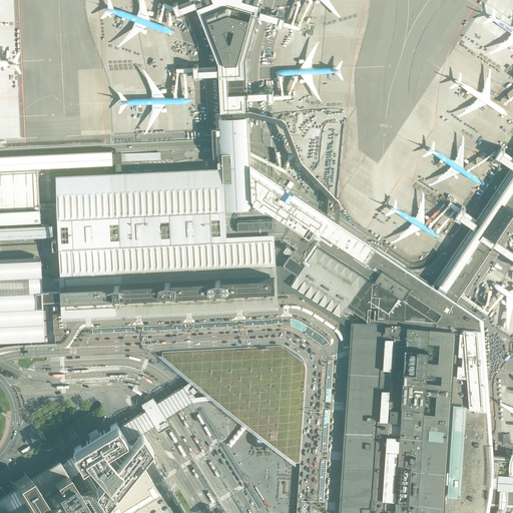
[(252,204),(251,182),(251,177),(250,163),(250,151),(247,100),(247,92),(246,59),(258,18),(261,9),(263,0),(192,0),(193,1),(195,6),(216,60),(217,68),(217,74),(217,76),(220,144),(220,154),(221,165),(225,165),(225,168),(227,197),(227,205),(248,204),(252,204)]
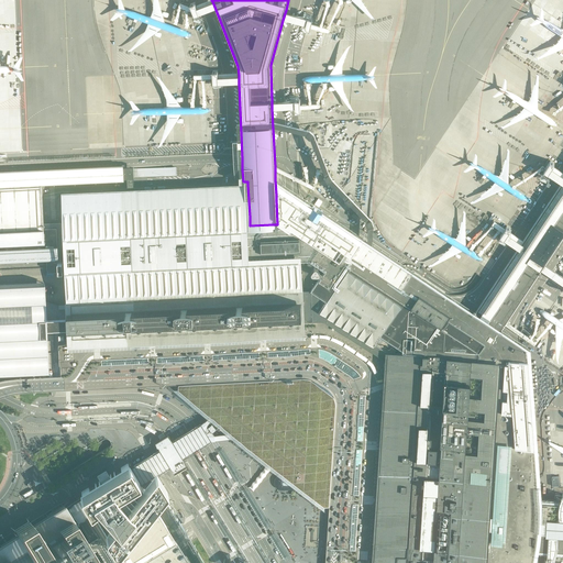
[(212,1),(197,6),(199,12),(214,7),(212,1)]
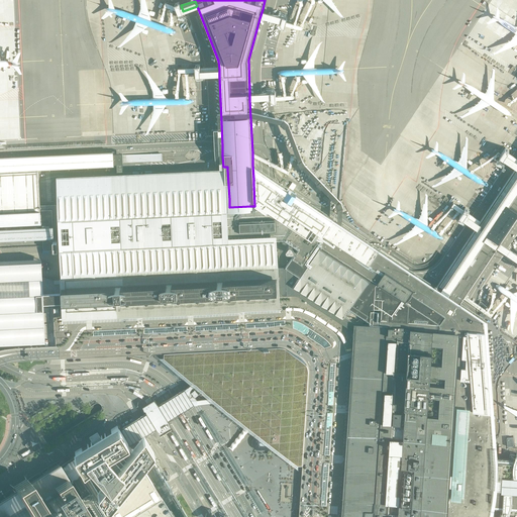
[(302,29),(304,21),(263,9),(260,18),(302,29)]
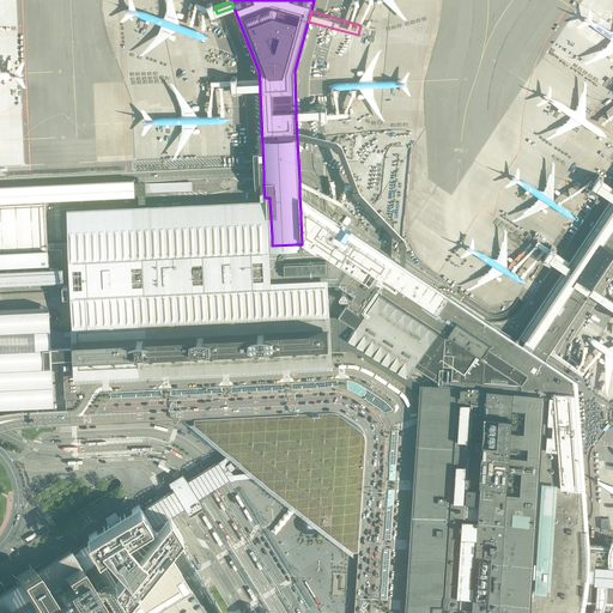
[(237,77),(231,77),(232,90),(260,89),(260,82),(237,83),(237,77)]
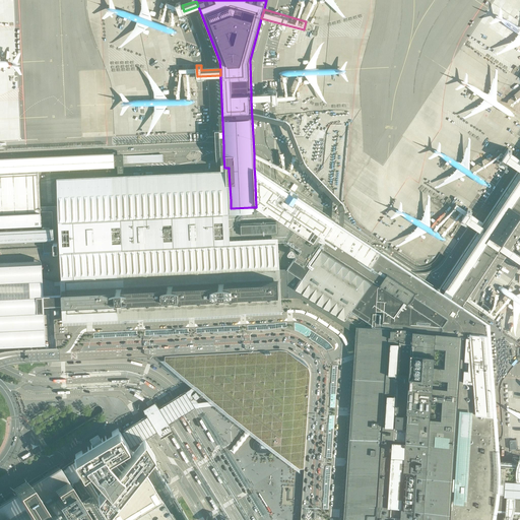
[(272,92),(251,93),(251,102),(273,101),(272,92)]
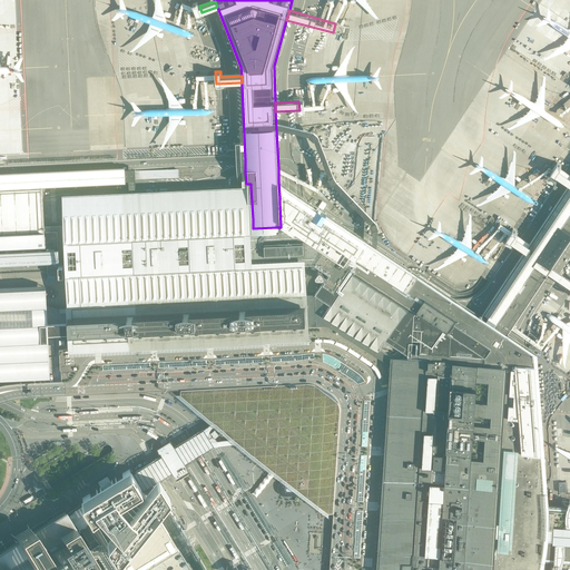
[(0,188),(43,187),(126,183),(126,180),(129,180),(129,185),(129,189),(136,189),(136,184),(136,179),(179,177),(178,169),(136,170),(135,167),(125,168),(125,167),(121,167),(0,173),(0,188)]
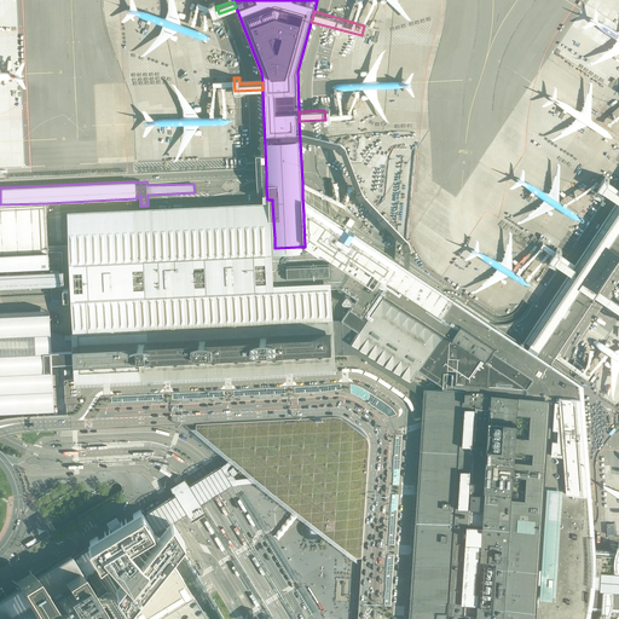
[(584,607),(590,608),(593,583),(594,570),(595,566),(594,559),(594,549),(588,450),(582,382),(563,369),(551,362),(542,354),(538,362),(537,364),(520,353),(518,357),(521,345),(504,334),(480,316),(302,197),(305,247),(275,248),(275,238),(272,203),(272,200),(267,200),(148,206),(140,206),(65,209),(67,220),(67,248),(68,270),(68,277),(69,284),(70,299),(73,350),(73,352),(79,352),(79,359),(79,363),(79,365),(80,371),(106,371),(110,370),(114,370),(114,364),(121,364),(122,370),(129,369),(167,368),(171,368),(174,368),(227,365),(231,365),(235,364),(288,362),(291,362),(295,362),(295,356),(336,353),(358,353),(422,395),(434,406),(433,421),(433,423),(429,473),(429,484),(424,484),(421,531),(426,531),(426,536),(424,551),(421,611),(421,614),(408,614),(406,618),(543,618),(544,605),(584,607)]
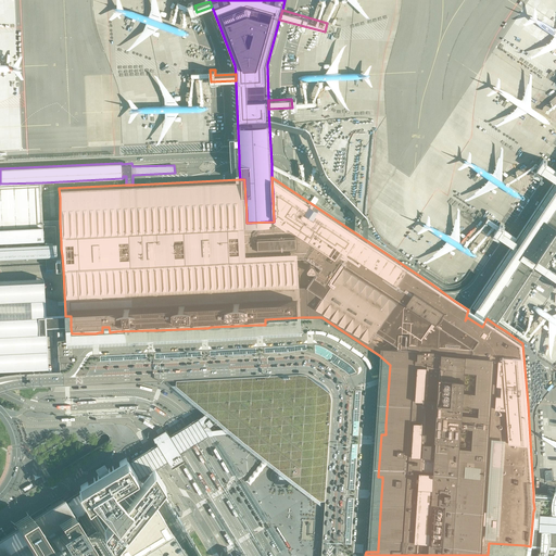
[(483,325),(487,318),(495,325),(542,254),(555,232),(555,177),(505,253),(468,310),(466,314),(463,318),(465,320),(467,317),(482,327),(483,325)]
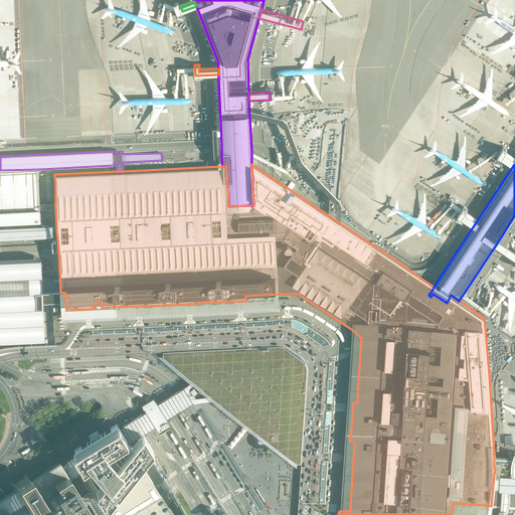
[(39,169),(0,170),(0,224),(41,223),(40,207),(40,199),(39,172),(39,169)]
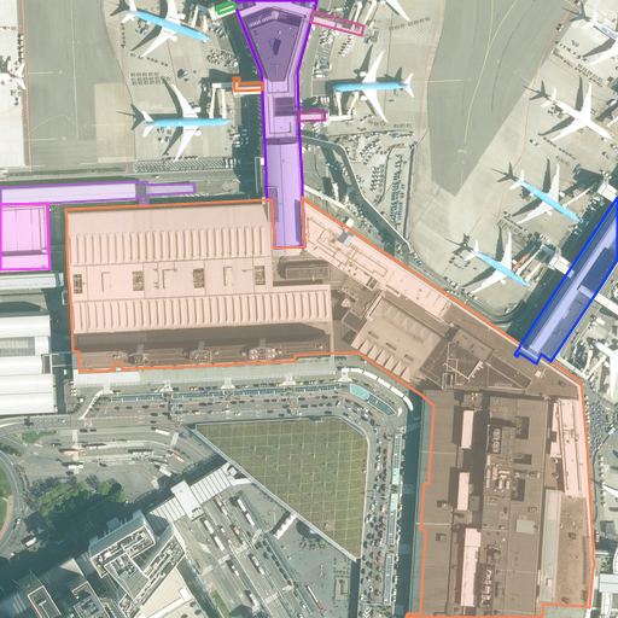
[(68,269),(0,272),(0,287),(51,285),(69,284),(68,277),(68,269)]
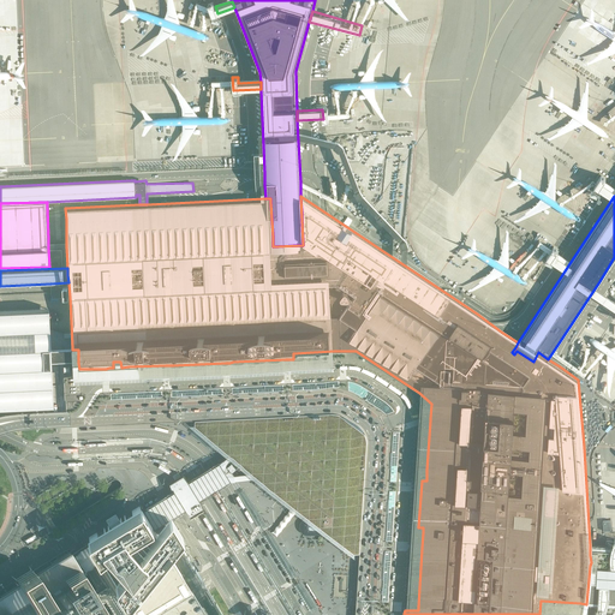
[(69,282),(51,284),(52,292),(52,298),(70,297),(69,282)]
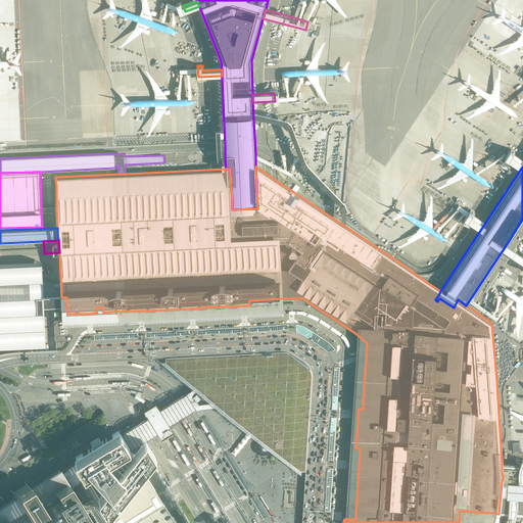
[(61,295),(43,296),(42,287),(42,272),(41,262),(0,264),(0,345),(45,343),(45,335),(44,330),(44,327),(44,319),(43,307),(66,306),(66,303),(66,297),(61,297),(61,295)]
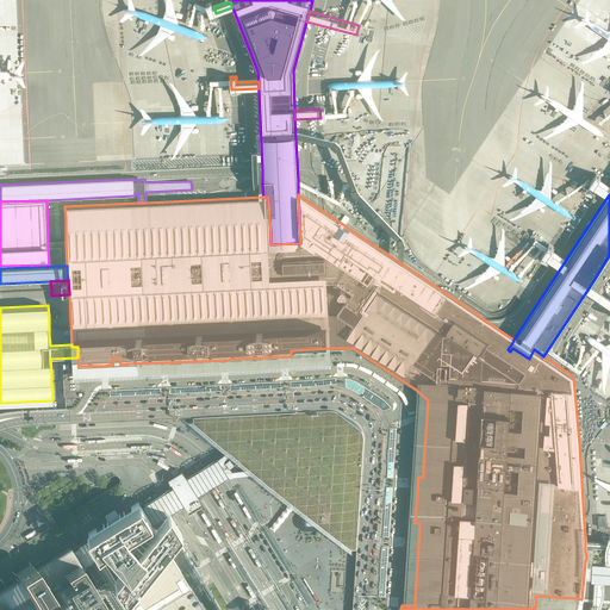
[(72,391),(72,393),(73,394),(75,394),(78,394),(79,394),(80,394),(80,398),(75,398),(75,400),(76,419),(91,418),(105,418),(120,417),(143,416),(147,416),(173,415),(175,415),(175,412),(176,412),(178,412),(178,414),(180,415),(181,415),(182,415),(184,414),(185,414),(185,412),(186,411),(186,415),(200,414),(200,421),(225,441),(224,443),(223,443),(223,444),(223,446),(223,447),(224,447),(225,447),(226,447),(226,446),(226,444),(228,443),(238,452),(231,455),(244,466),(253,473),(253,475),(266,474),(281,486),(280,487),(280,489),(279,489),(279,490),(279,491),(280,492),(281,492),(282,492),(284,491),(284,490),(284,489),(296,498),(294,499),(293,500),(293,503),(294,504),(296,504),(296,503),(297,503),(297,502),(298,499),(300,502),(309,508),(311,510),(307,515),(304,520),(307,522),(307,526),(311,526),(316,526),(319,526),(323,524),(328,523),(331,526),(332,527),(341,534),(340,535),(338,536),(338,537),(338,539),(340,540),(341,540),(342,539),(343,537),(343,536),(353,542),(359,543),(359,553),(358,561),(356,576),(355,597),(355,602),(354,602),(353,602),(353,601),(352,601),(350,602),(349,603),(350,605),(352,605),(353,605),(354,605),(355,605),(355,608),(354,609),(400,609),(402,605),(415,605),(415,602),(418,543),(419,528),(419,523),(415,523),(418,477),(423,477),(423,466),(427,417),(427,415),(428,400),(416,390),(353,348),(331,348),(331,354),(291,356),(287,356),(284,356),(231,359),(228,360),(224,360),(172,362),(168,362),(165,362),(128,363),(120,365),(112,365),(109,365),(105,366),(79,366),(79,372),(80,387),(80,390),(79,390),(79,391),(78,391),(75,391),(73,391),(72,391)]
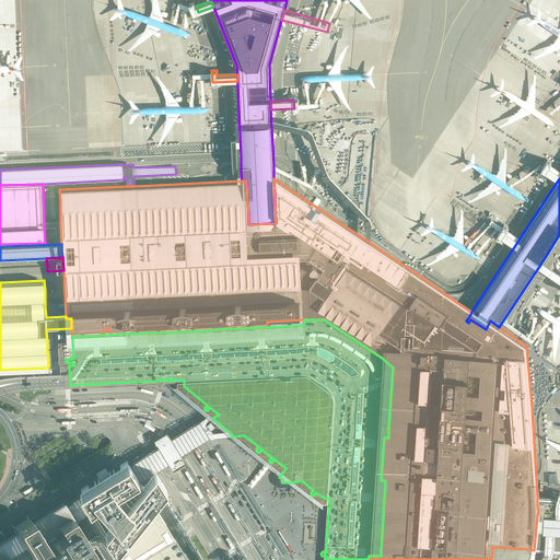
[(186,461),(184,456),(173,438),(170,431),(162,435),(179,465),(186,461)]
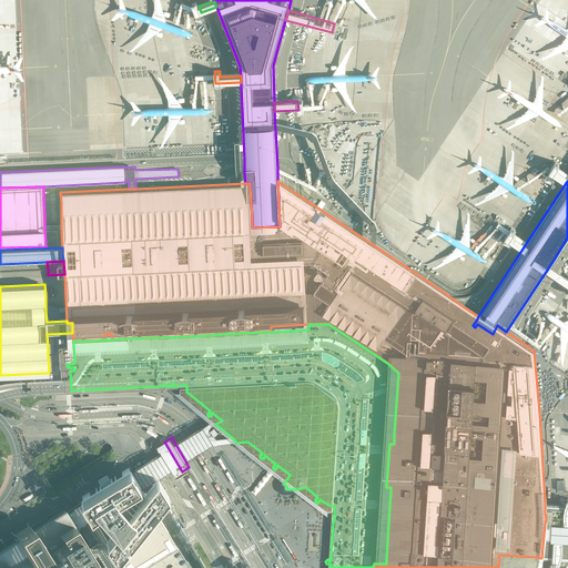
[(182,472),(164,442),(156,446),(161,455),(170,470),(171,469),(175,475),(182,472)]
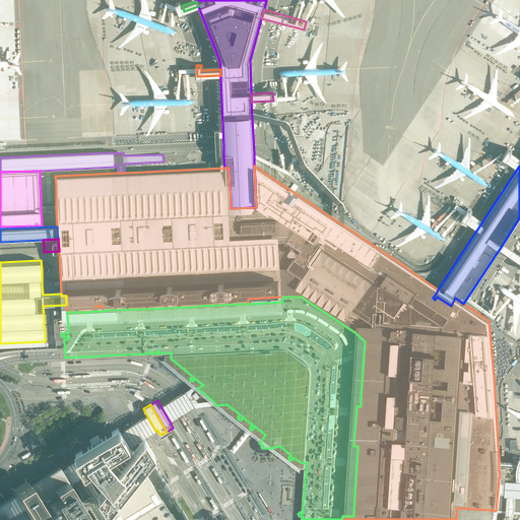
[(220,448),(226,445),(207,413),(202,416),(220,448)]
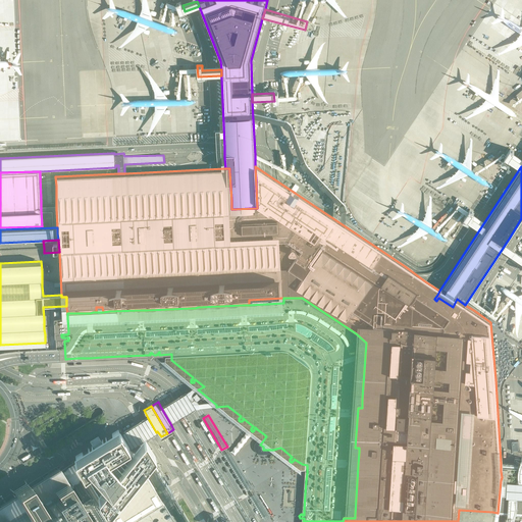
[(147,437),(156,432),(148,418),(124,431),(133,445),(147,437)]
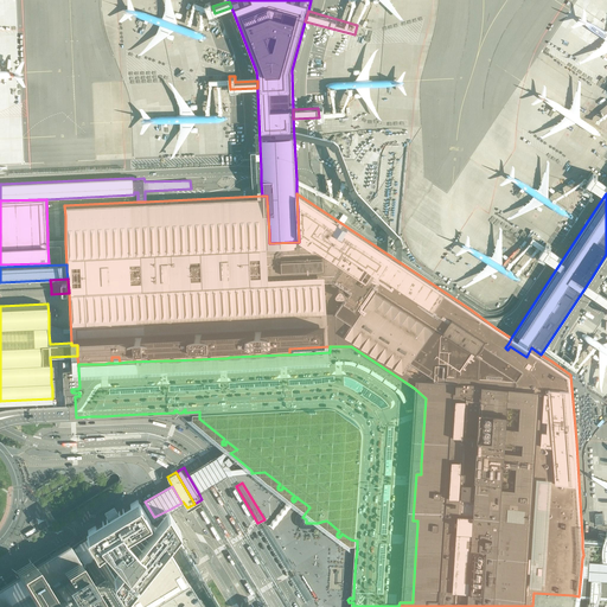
[(246,530),(224,494),(221,497),(242,532),(246,530)]
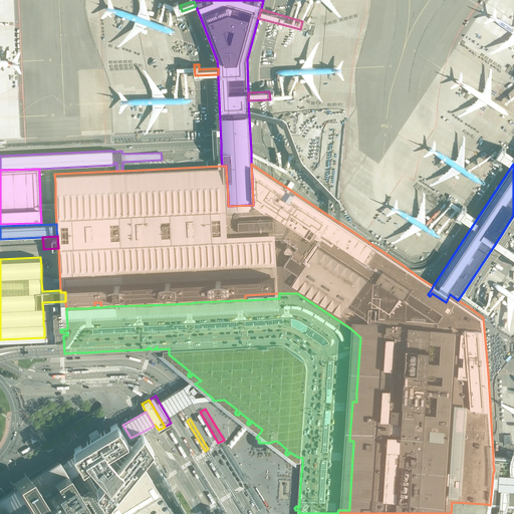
[(90,439),(73,449),(75,453),(82,464),(85,469),(96,486),(97,488),(107,503),(113,513),(132,513),(162,497),(141,461),(152,445),(143,430),(131,445),(125,438),(116,423),(98,434),(96,430),(88,435),(90,439)]
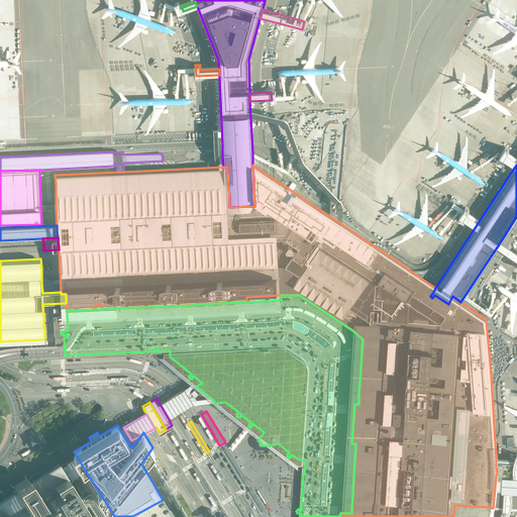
[(200,506),(213,496),(176,429),(160,437),(200,506)]
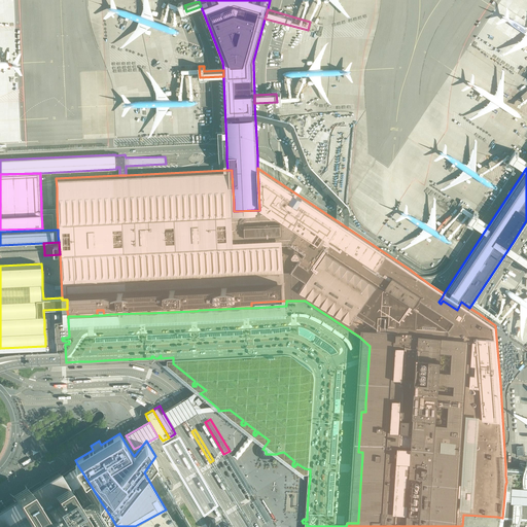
[(255,492),(233,456),(227,459),(250,496),(255,492)]
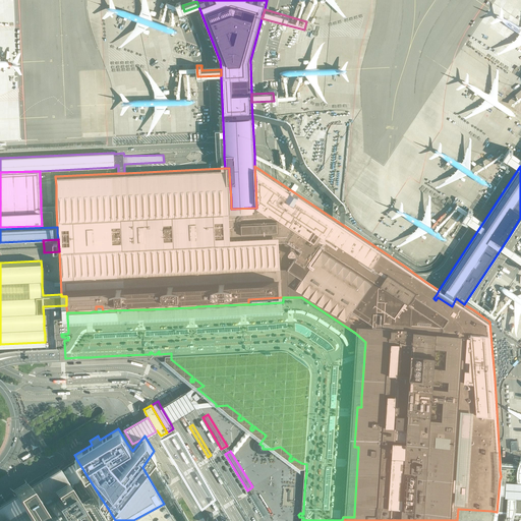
[(500,470),(501,476),(500,479),(499,490),(497,510),(501,511),(509,511),(509,516),(515,517),(516,516),(517,515),(518,512),(520,511),(520,455),(519,458),(519,460),(518,463),(500,462),(500,470)]
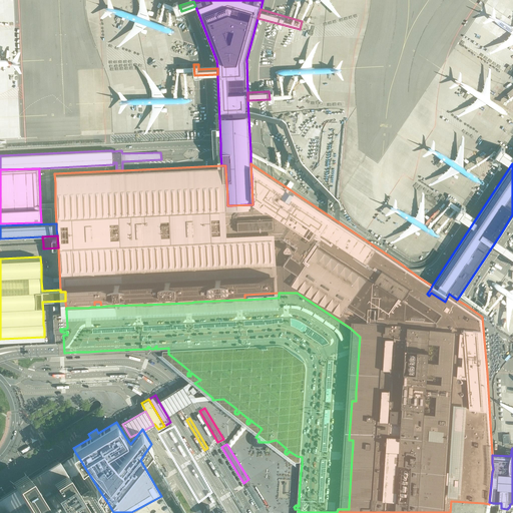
[(62,504),(53,490),(58,488),(52,479),(66,470),(70,477),(85,468),(82,463),(75,452),(68,456),(55,464),(33,477),(44,496),(50,492),(59,506),(62,504)]
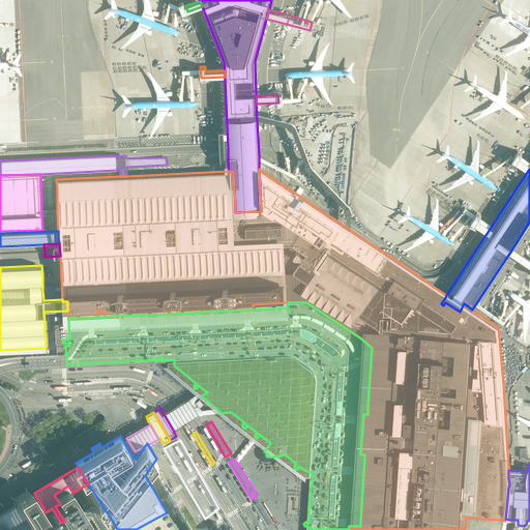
[(215,470),(237,507),(240,505),(217,468),(215,470)]
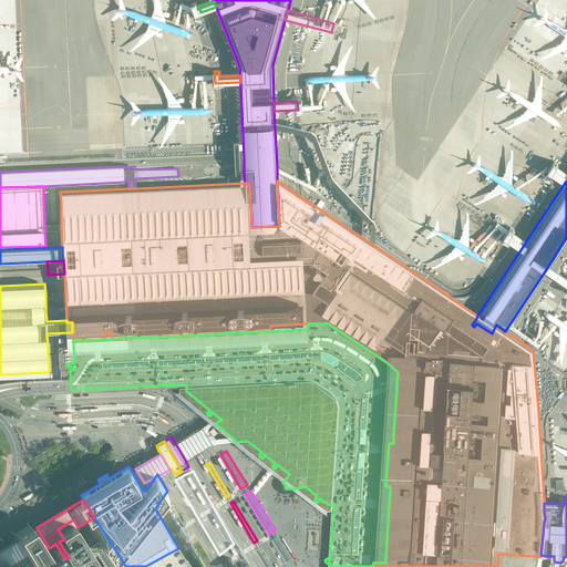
[(31,518),(17,527),(22,536),(40,566),(60,566),(58,564),(65,559),(55,544),(49,548),(37,527),(31,518)]
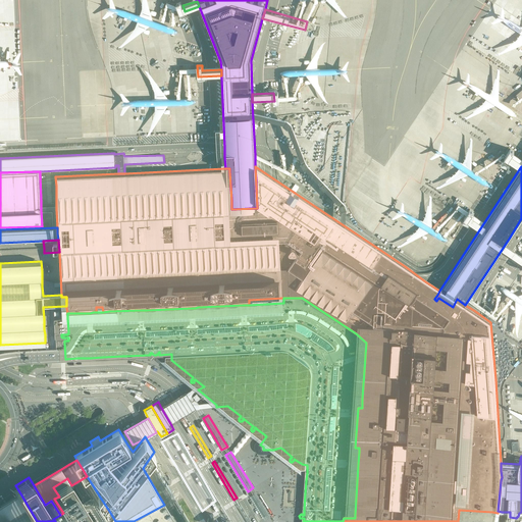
[(93,521),(71,485),(67,478),(53,487),(59,497),(54,499),(63,513),(67,511),(74,521),(93,521)]
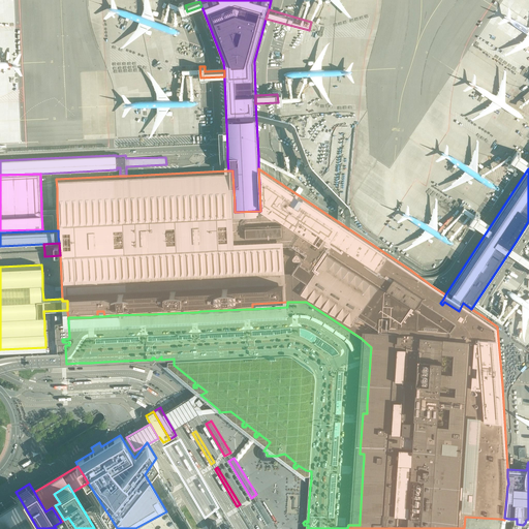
[(37,528),(21,500),(11,505),(0,511),(0,526),(7,523),(10,528),(37,528)]
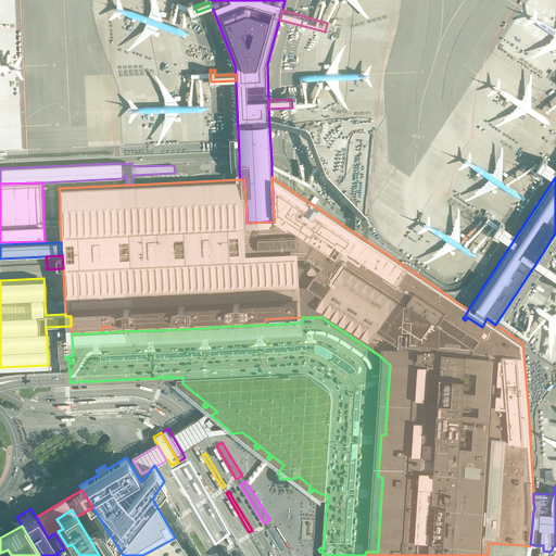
[(288,551),(273,526),(267,529),(282,554),(288,551)]
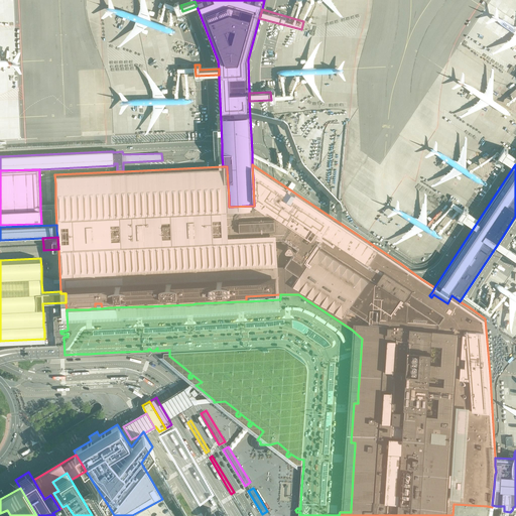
[(114,515),(108,505),(98,490),(83,499),(92,515),(74,515),(67,505),(62,507),(59,509),(52,513),(54,515),(114,515)]
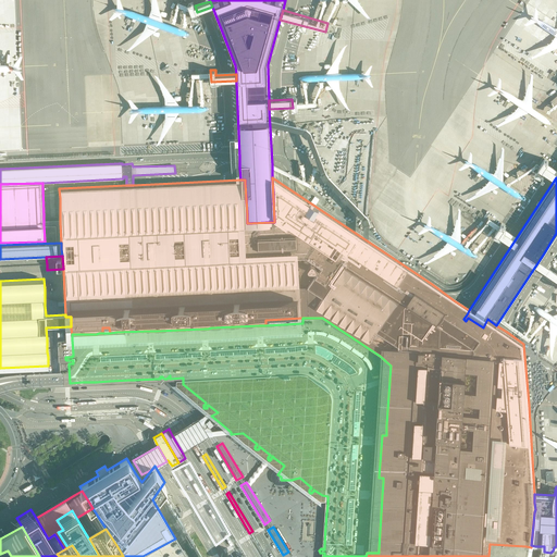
[(268,556),(256,536),(254,539),(264,556),(268,556)]
